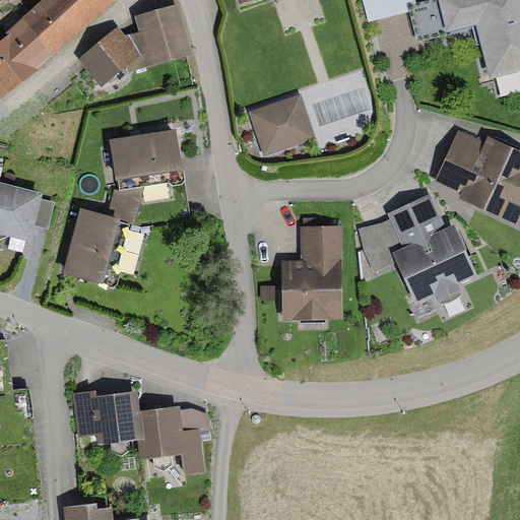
[(48,0),(22,22),(54,59),(117,4),(113,0),(48,0)]
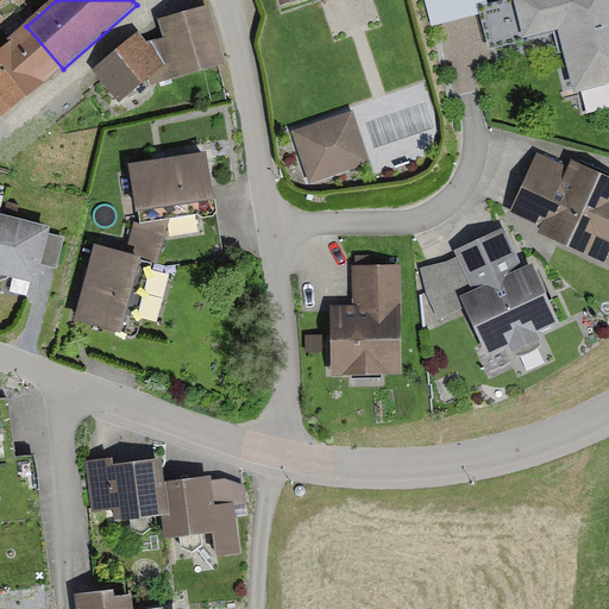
[(483,17),(482,8),(479,0),(426,0),(433,29),(483,17)]
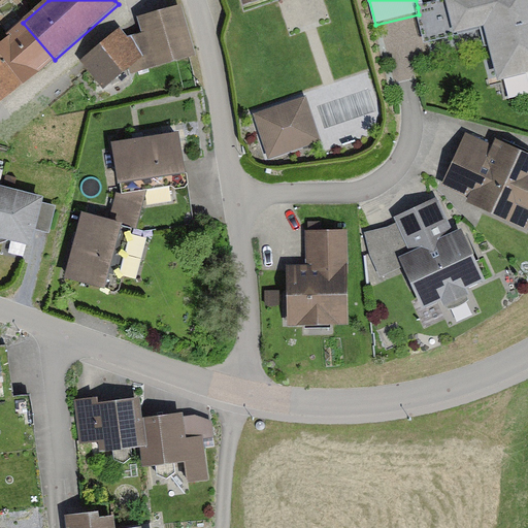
[(426,45),(457,37),(449,0),(418,7),(419,14),(426,45)]
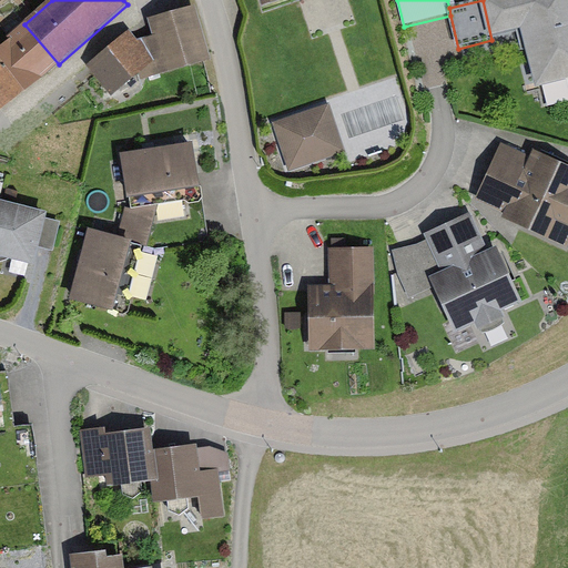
[(567,0),(484,0),(483,0),(492,40),(521,33),(536,92),(567,84),(567,0)]
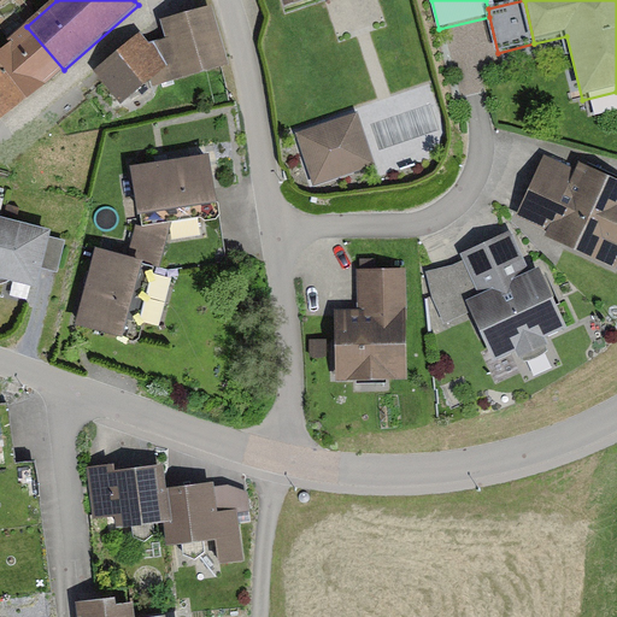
[(169,69),(151,84),(153,94),(229,72),(213,11),(162,24),(165,43),(151,48),(169,69)]
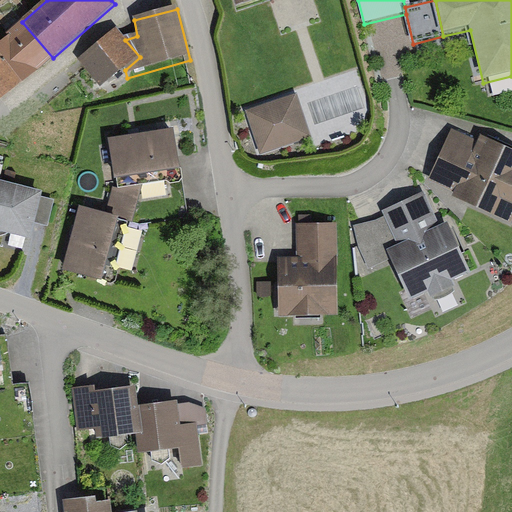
[(53,58),(22,22),(0,41),(0,59),(21,84),(53,58)]
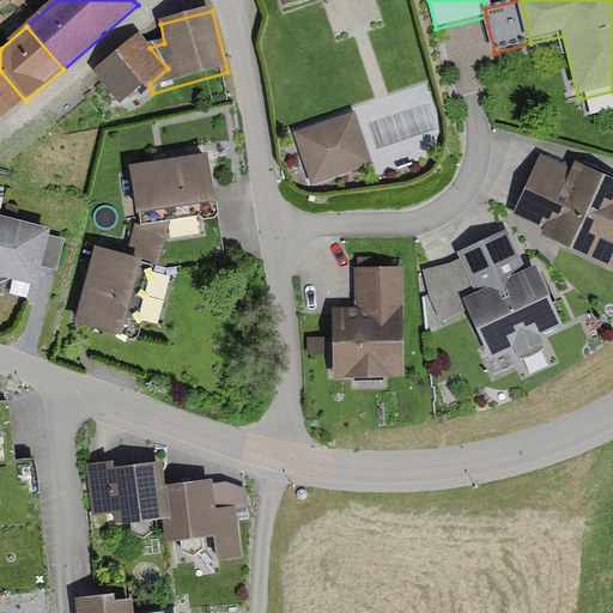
[(150,48),(140,37),(93,80),(119,110),(150,84),(168,68),(150,48)]
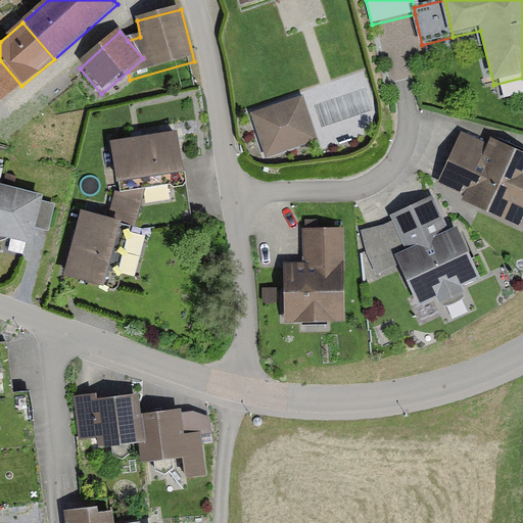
[(0,103),(21,86),(0,60),(0,103)]
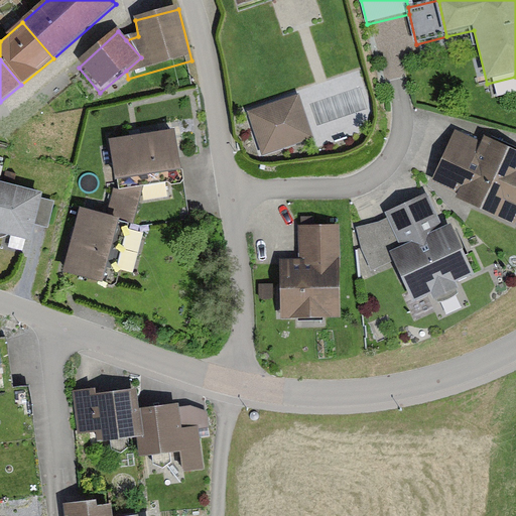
[(300,95),(248,111),(262,156),(314,139),(300,95)]
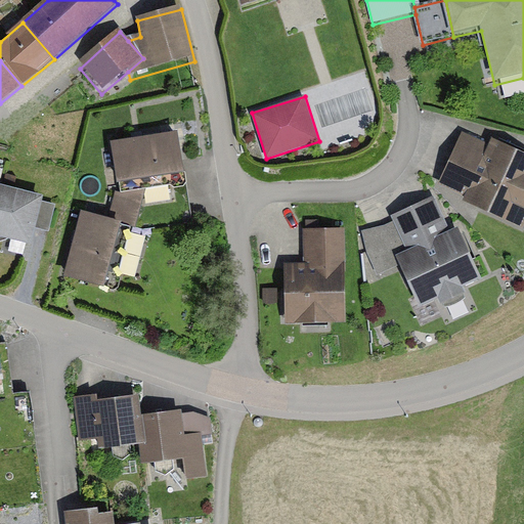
[(178,129),(111,141),(120,193),(146,188),(170,184),(176,188),(184,186),(186,181),(178,129)]
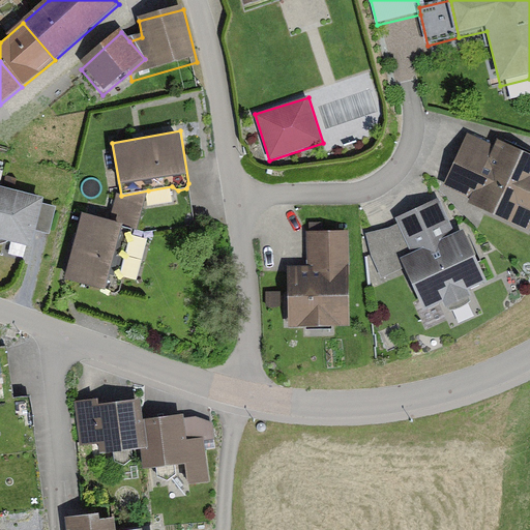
[(496,145),(468,133),(444,186),(470,198),(468,202),(529,230),(529,151),(499,138),(496,145)]
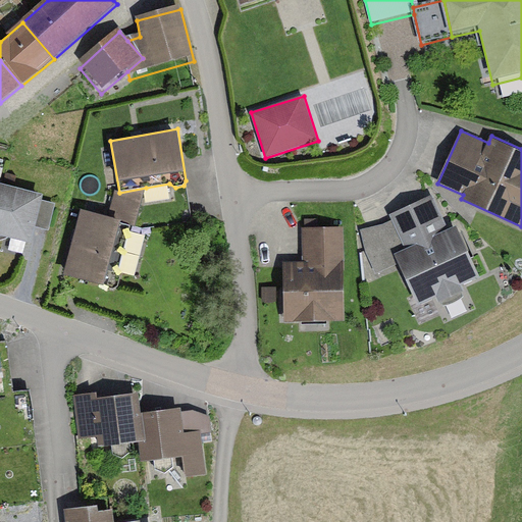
[(146,188),(119,193),(116,192),(110,216),(133,222),(136,222),(146,188)]
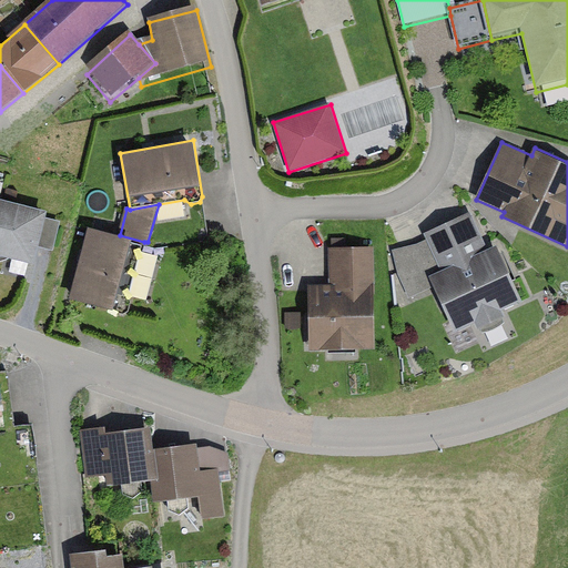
[(46,217),(0,205),(0,263),(2,263),(7,261),(33,267),(38,250),(46,217)]
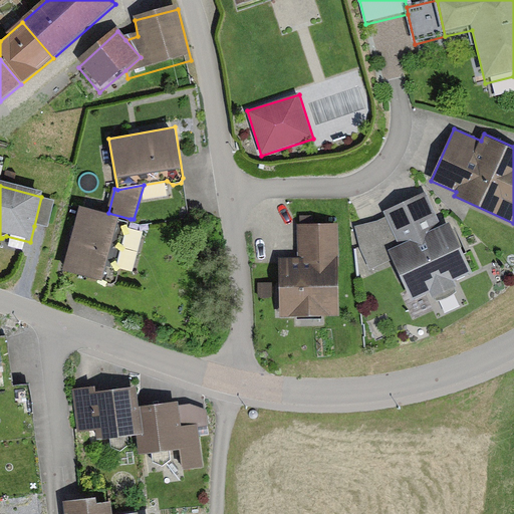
[(442,225),(427,192),(383,211),(387,218),(400,244),(388,249),(393,260),(412,300),(430,292),(433,299),(459,287),(455,280),(474,272),(450,221),(442,225)]
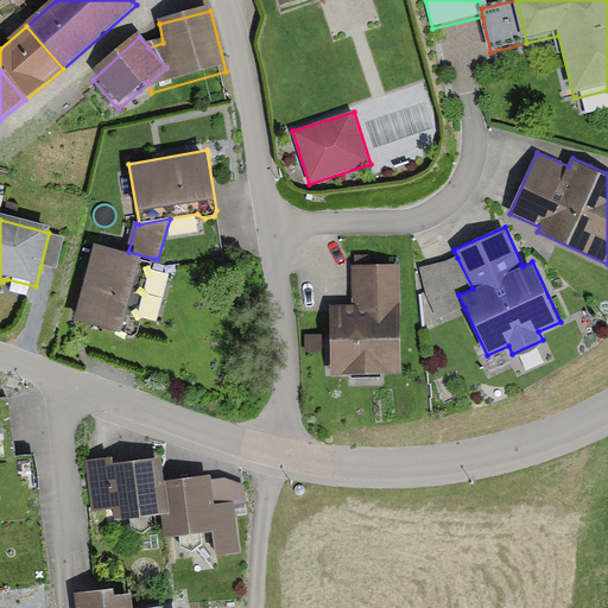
[(67,238),(49,233),(40,267),(57,272),(67,238)]
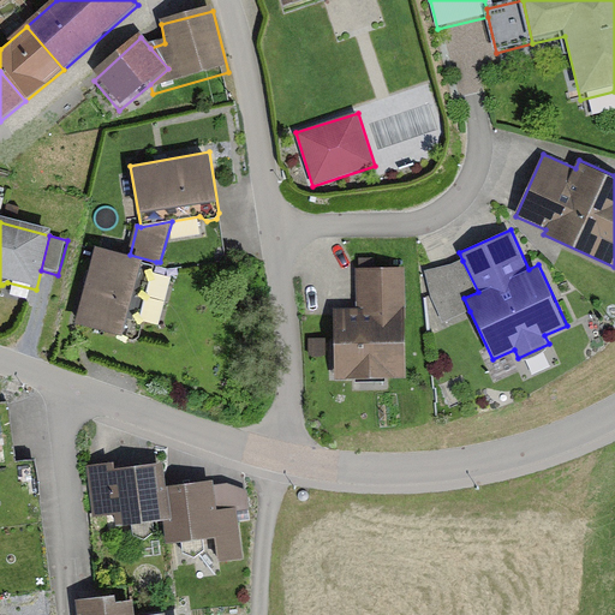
[(130,255),(97,245),(76,324),(121,336),(124,340),(133,342),(138,340),(142,327),(141,322),(156,262),(130,255)]
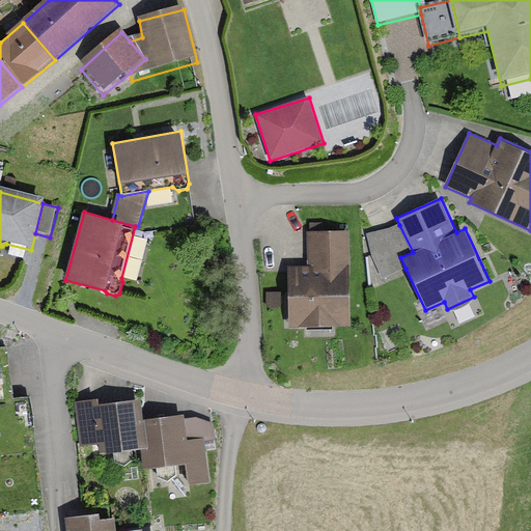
[(383,280),(406,269),(400,257),(413,252),(399,225),(366,234),(372,257),(383,280)]
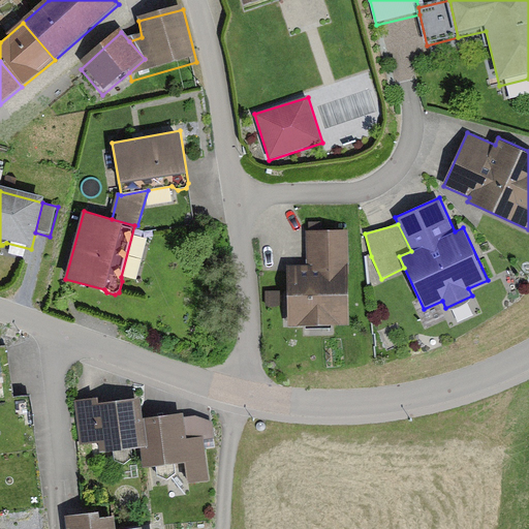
[(348,228),(307,230),(308,265),(287,265),(289,325),(351,323),(348,228)]
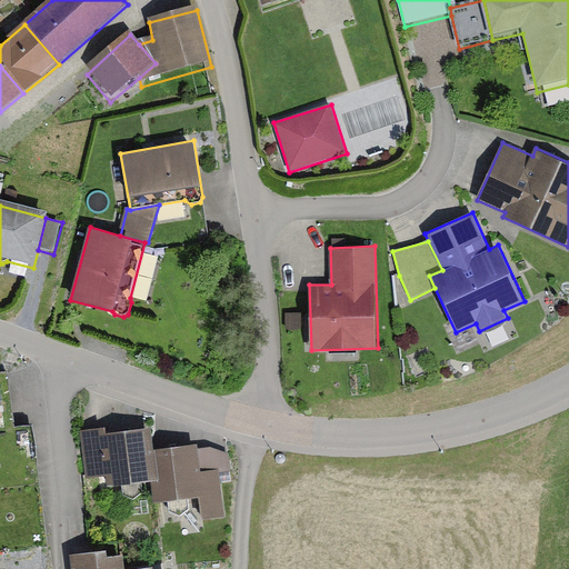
[(301,312),(286,313),(287,330),(302,329),(301,312)]
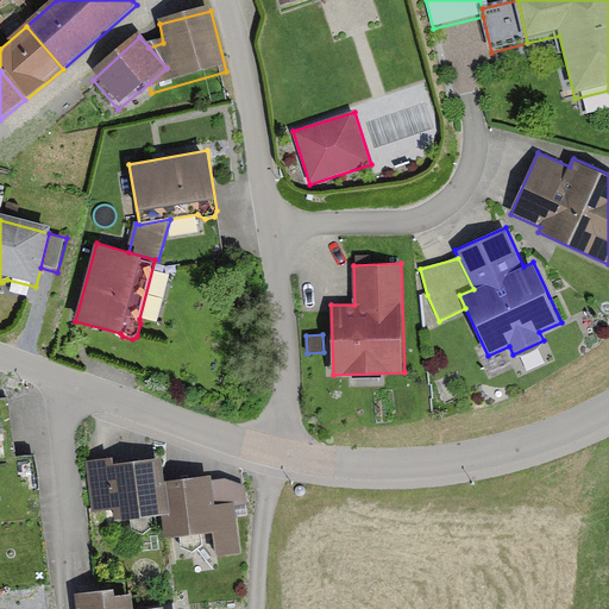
[(169,520),(165,488),(163,465),(114,470),(114,465),(86,468),(90,515),(114,513),(115,526),(132,523),(132,532),(143,538),(154,531),(152,522),(163,521),(169,520)]
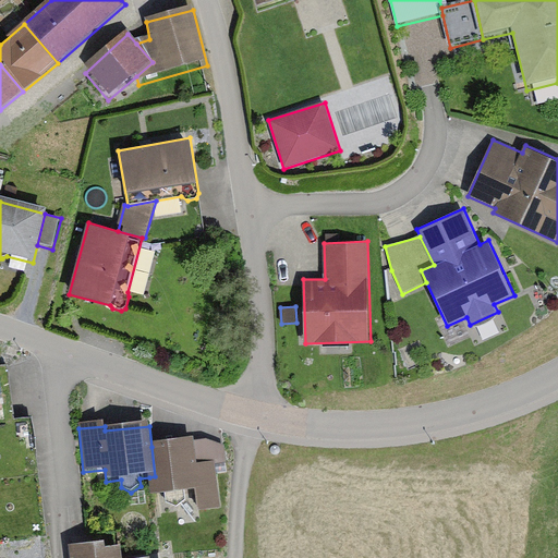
[(155,476),(149,477),(152,499),(166,497),(166,505),(177,509),(186,502),(185,494),(195,493),(197,512),(222,510),(217,466),(198,469),(196,446),(195,443),(152,447),(155,476)]
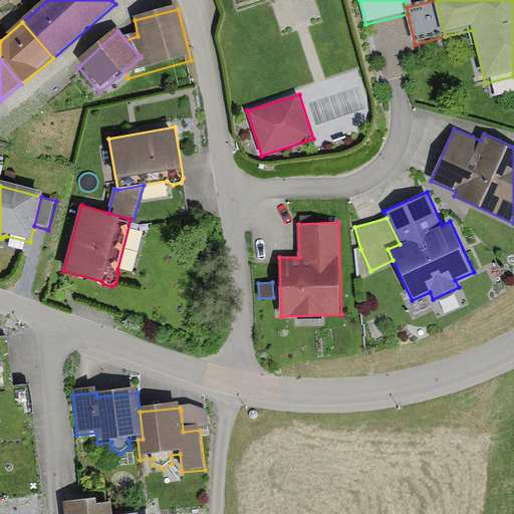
[(183,432),(200,430),(209,430),(207,415),(192,409),(181,411),(183,432)]
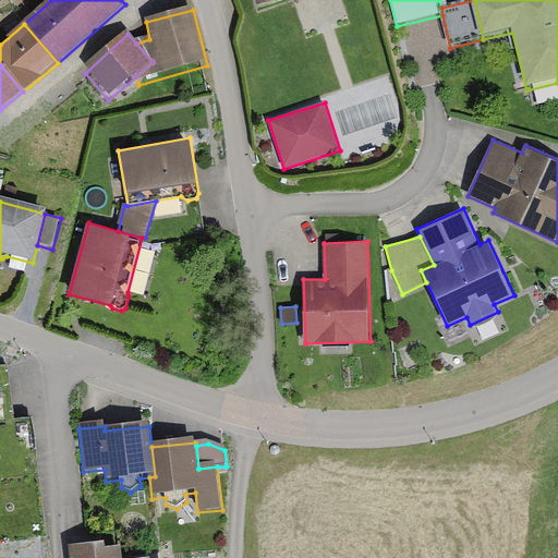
[(105,546),(72,548),(72,557),(121,557),(121,552),(105,553),(105,546)]
